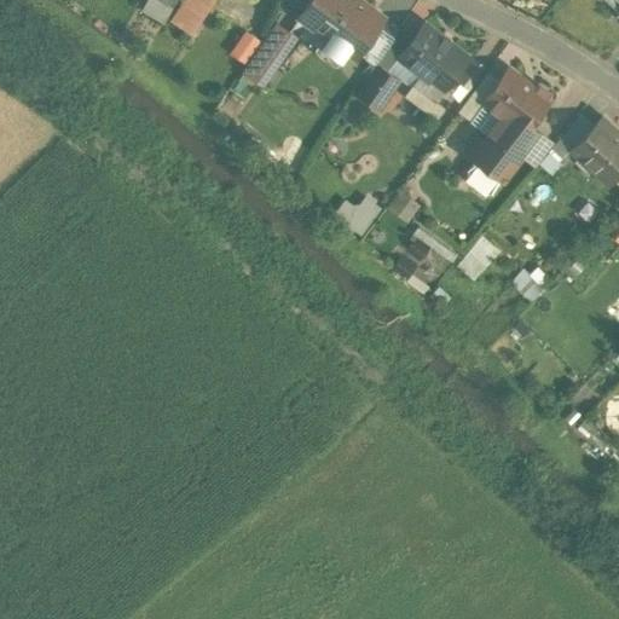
[(210,9),(197,0),(187,0),(173,22),(192,35),(210,9)]
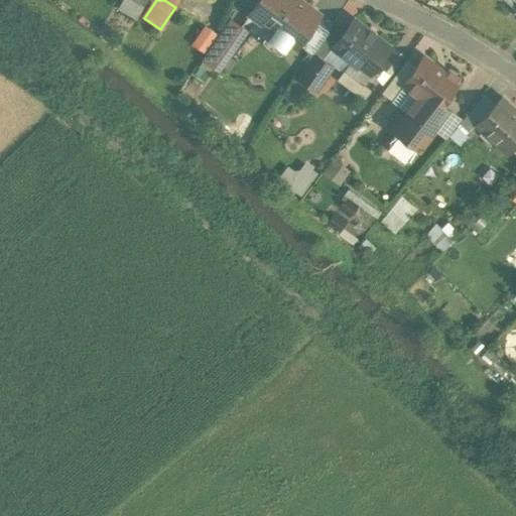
[(320,15),(298,0),(259,0),(250,14),(271,29),(267,36),(285,49),(292,39),(299,44),(320,15)]
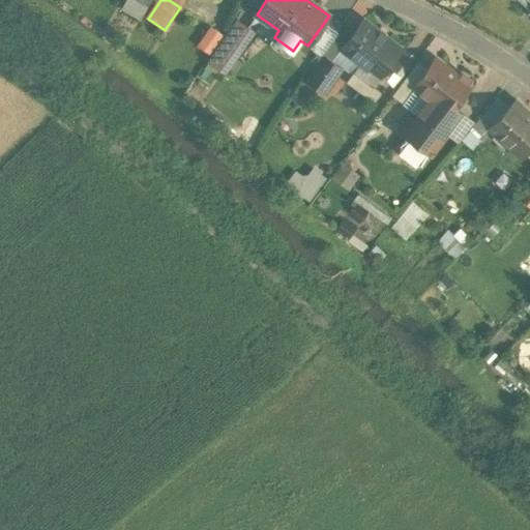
[(343,25),(329,16),(307,46),(321,55),(343,25)]
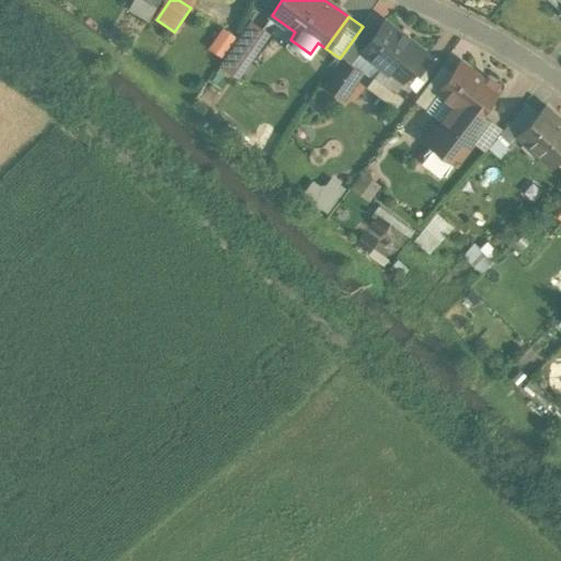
[(425,50),(386,20),(362,50),(384,68),(401,81),(402,80),(425,50)]
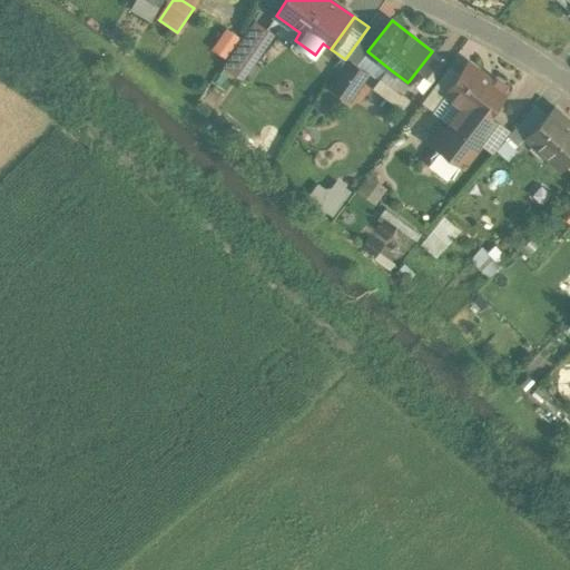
[(254,22),(231,55),(245,65),(268,31),(254,22)]
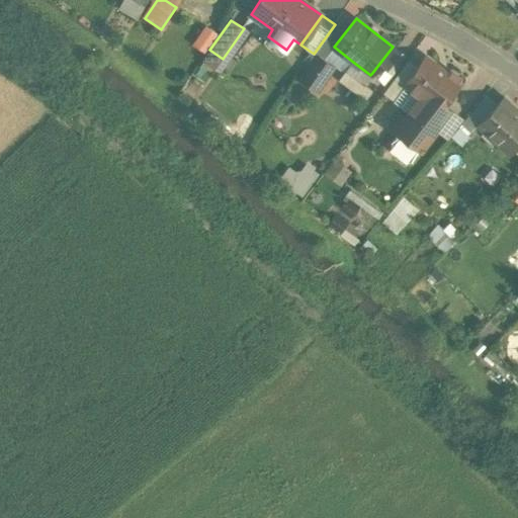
[(205,24),(191,44),(203,53),(218,32),(205,24)]
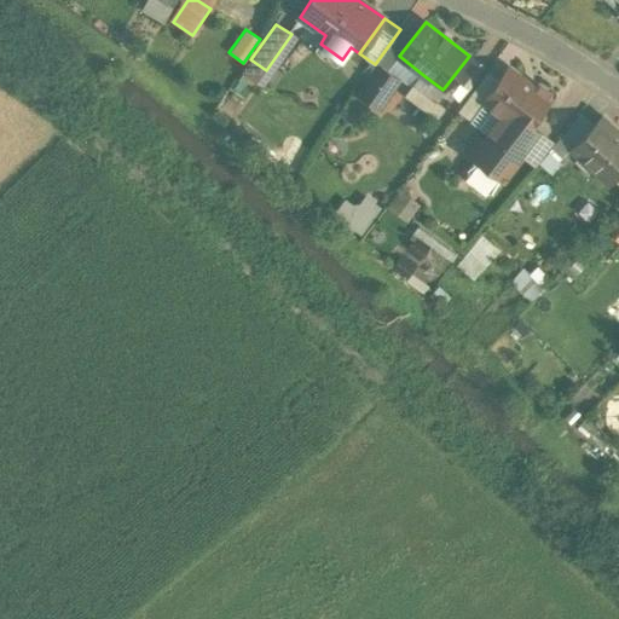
[(380,64),(358,94),(380,110),(401,80),(380,64)]
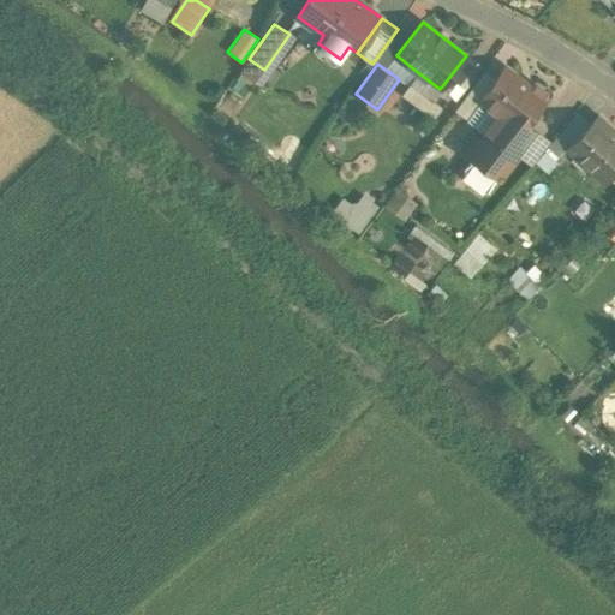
[(531,85),(507,67),(482,100),(500,113),(470,154),(473,156),(465,168),(466,174),(473,179),(473,185),(484,192),(489,192),(501,177),(502,178),(519,155),(537,132),(526,125),(547,97),(547,93),(537,85),(531,85)]
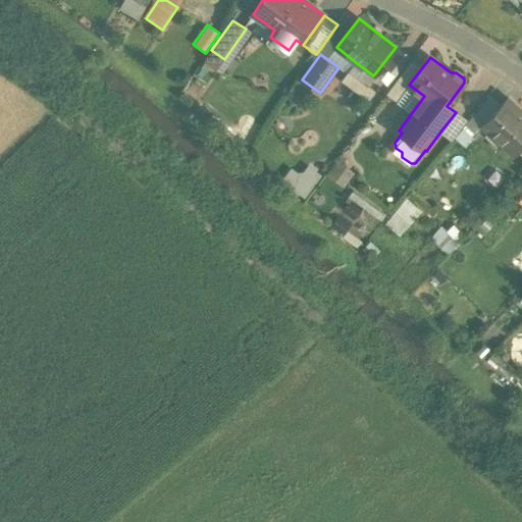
[(373,75),(357,63),(344,80),(368,98),(381,80),(374,74),(373,75)]
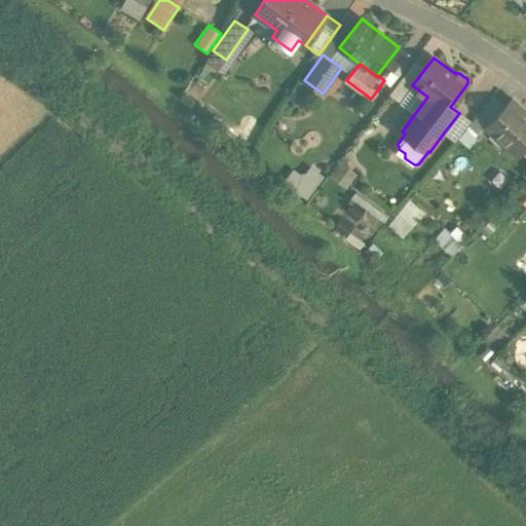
[(402,77),(389,94),(401,103),(410,90),(406,86),(409,82),(402,77)]
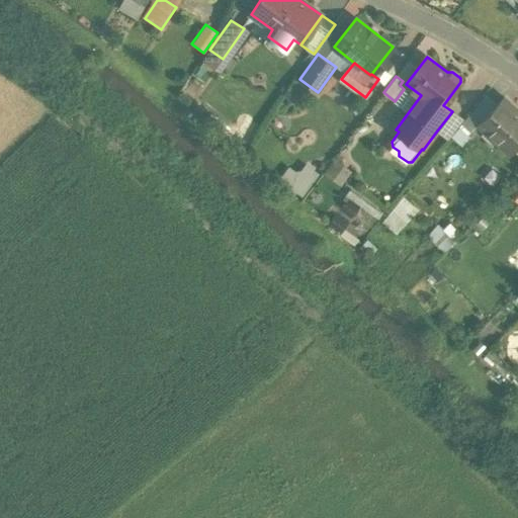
[(517,109),(504,96),(479,123),(510,155),(517,146),(517,113),(516,111),(517,109)]
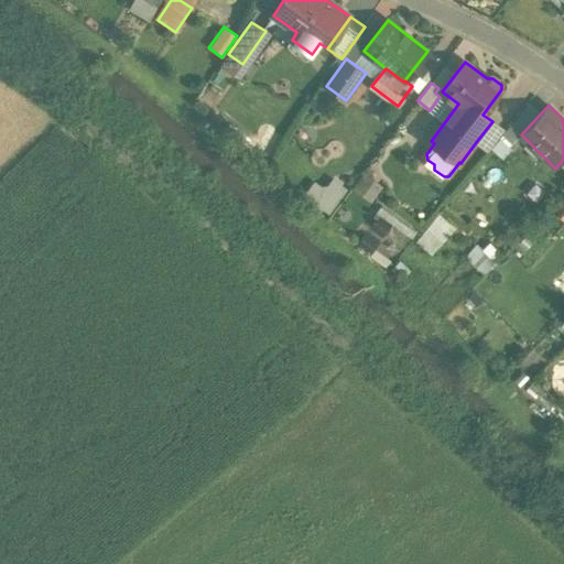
[(503,130),(492,121),(476,142),(487,151),(503,130)]
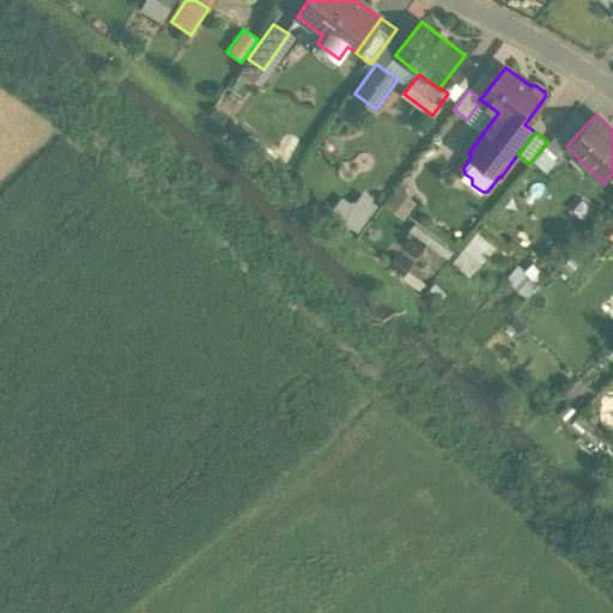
[(612,217),(602,228),(612,237),(612,217)]
